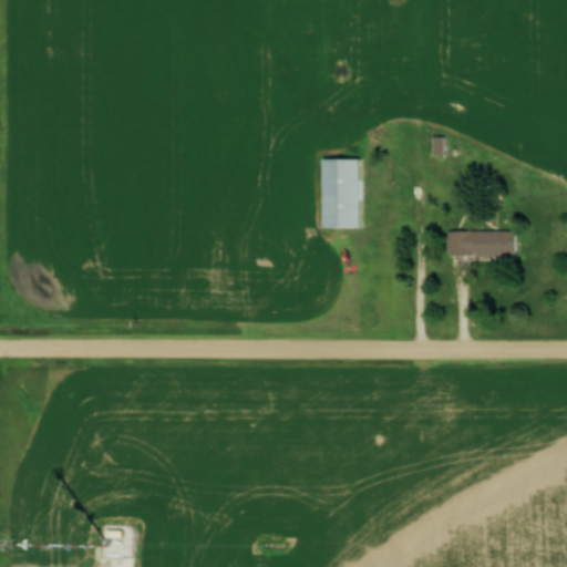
[(554,135),(566,134),(566,122),(566,115),(553,116),(554,135)]
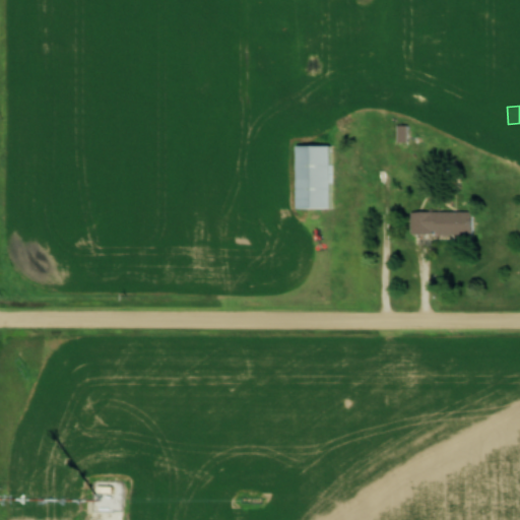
[(297,209),(331,209),(331,146),(297,146),(297,209)]
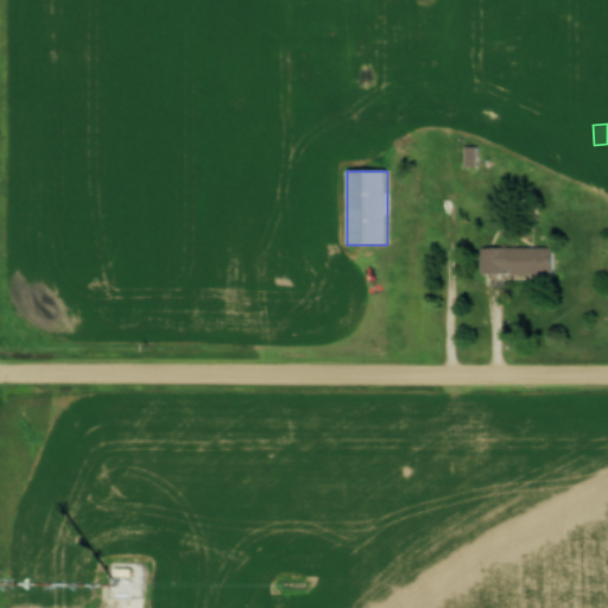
[(552,247),(481,247),(481,276),(552,276),(552,247)]
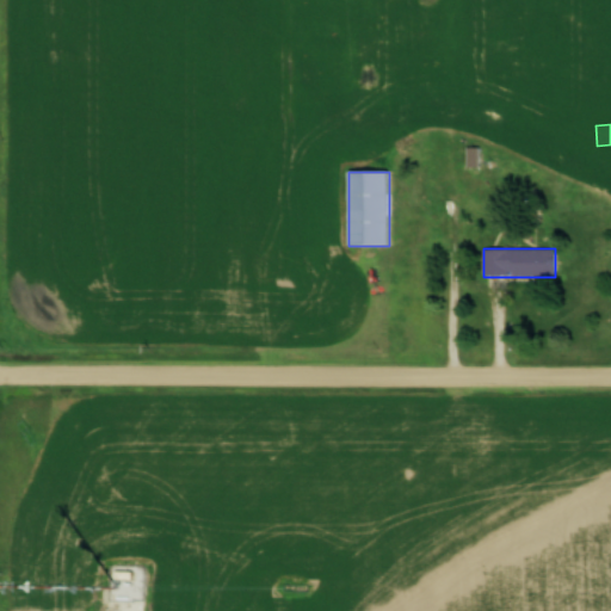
[(133,568),(112,568),(112,582),(133,582),(133,568)]
